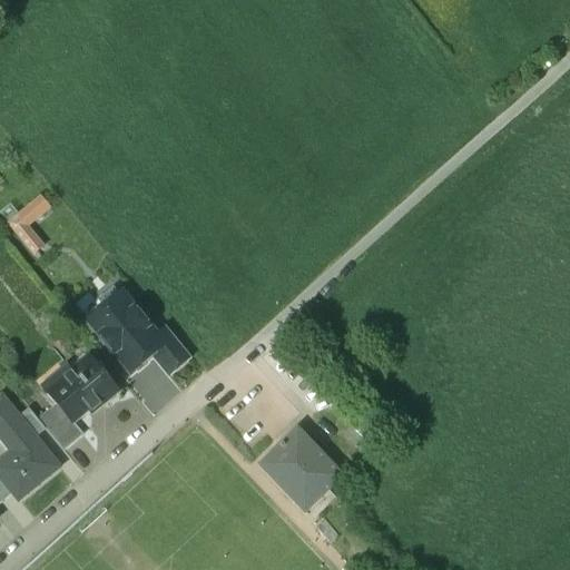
[(8,225),(33,255),(42,248),(26,227),(49,208),(40,198),(8,225)]
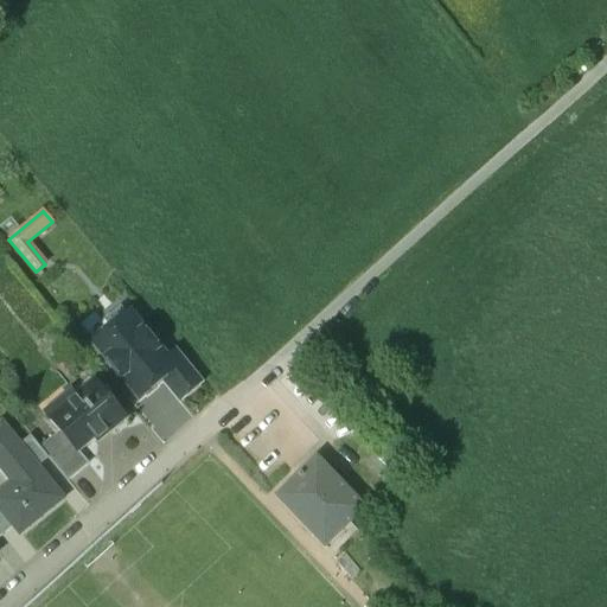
[(163,378),(174,369),(166,359),(129,315),(128,317),(121,307),(104,321),(112,331),(96,344),(140,397),(163,378)]
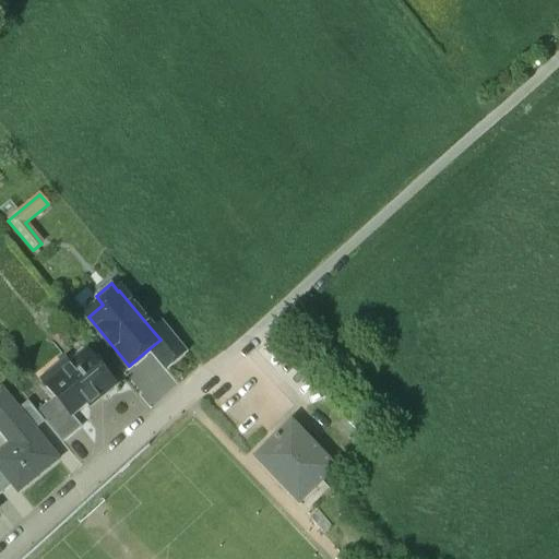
[(163,323),(153,331),(161,340),(150,348),(167,370),(188,353),(163,323)]
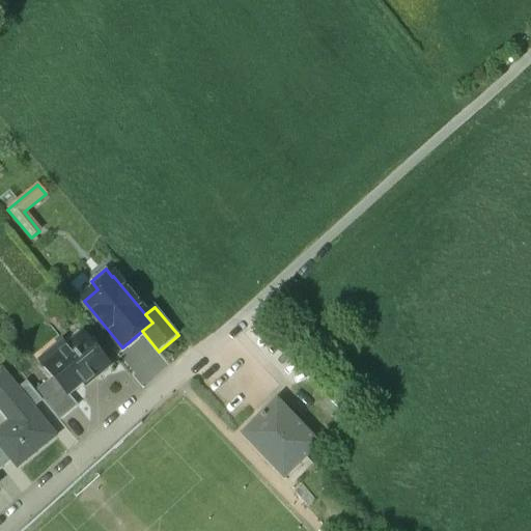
[(84,334),(44,367),(53,378),(67,395),(83,383),(85,386),(110,366),(84,334)]
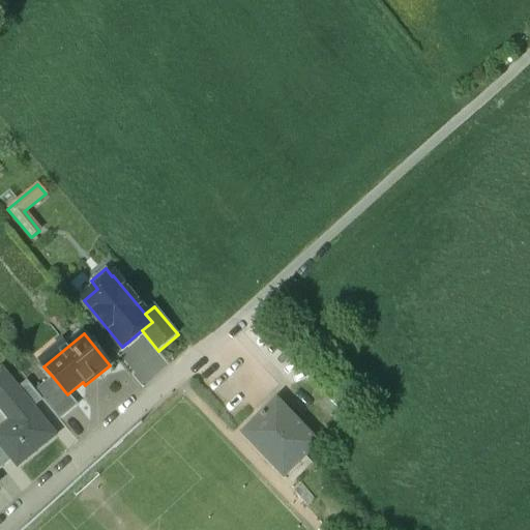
[(0,445),(11,460),(17,466),(55,435),(32,408),(18,389),(0,367),(0,412),(7,421),(0,428),(0,445)]
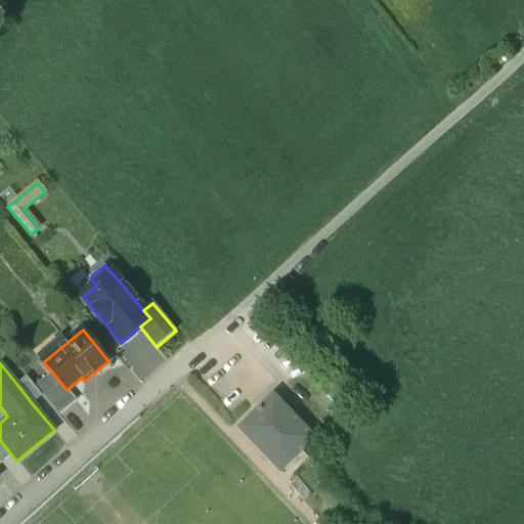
[(67,390),(52,373),(34,387),(42,396),(57,416),(76,400),(67,390)]
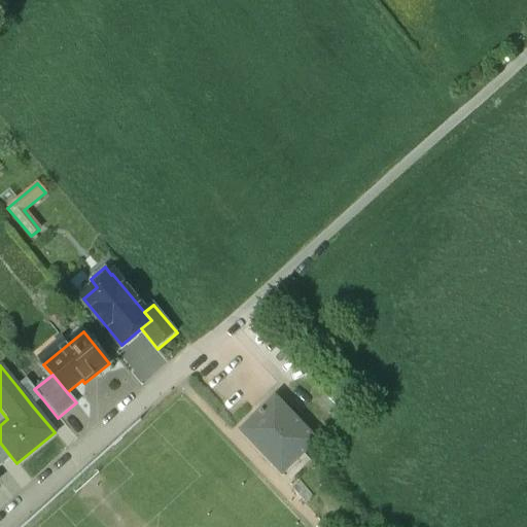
[(27,381),(18,387),(32,406),(42,398),(34,389),(27,381)]
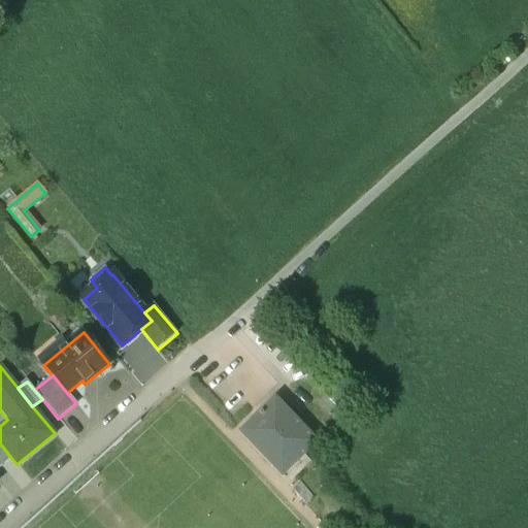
[(316,441),(273,398),(245,425),(288,468),(295,461),(302,467),(309,460),(303,453),(316,441)]
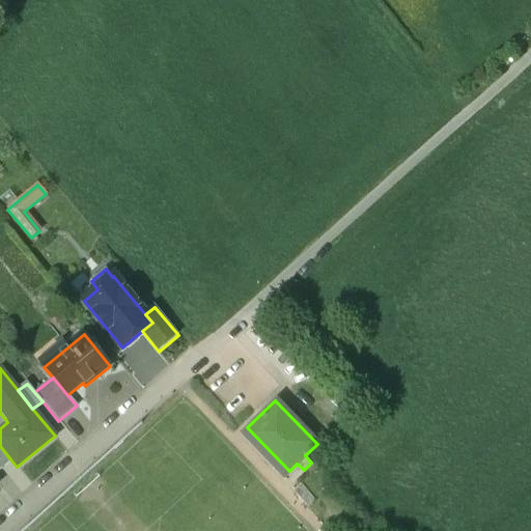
[(0,446),(0,466),(2,468),(11,460),(0,446)]
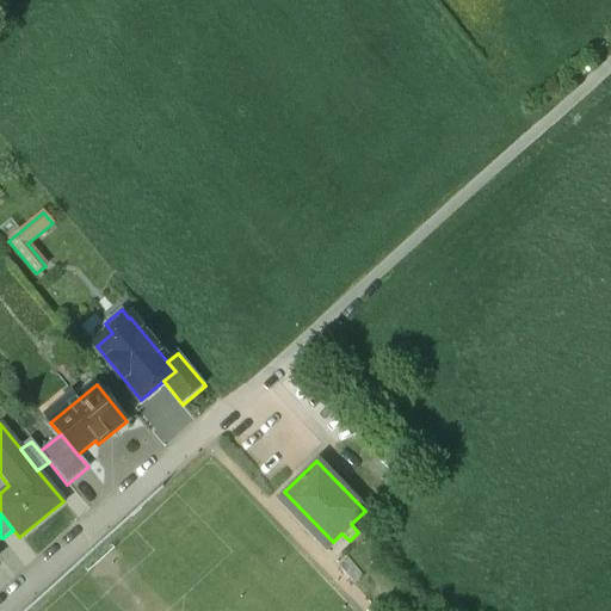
[(364,574),(347,557),(338,566),(355,584),(364,574)]
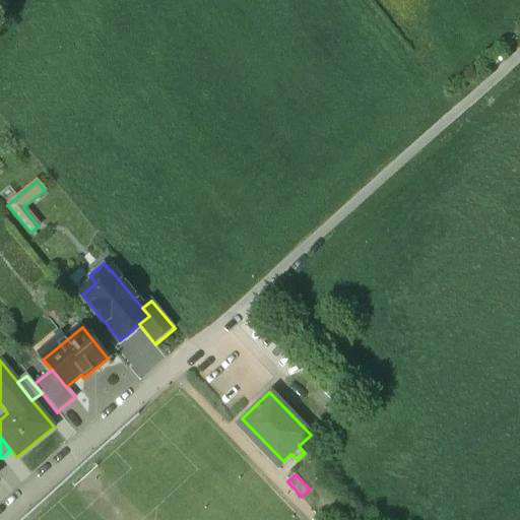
All buildings are outlined.
